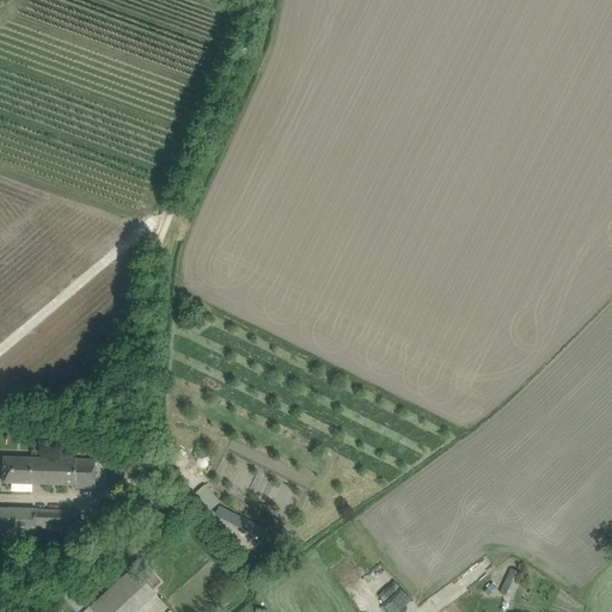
[(69,452),(59,452),(49,451),(49,459),(34,458),(32,484),(75,485),(75,488),(84,488),(96,488),(96,460),(69,459),(69,452)]
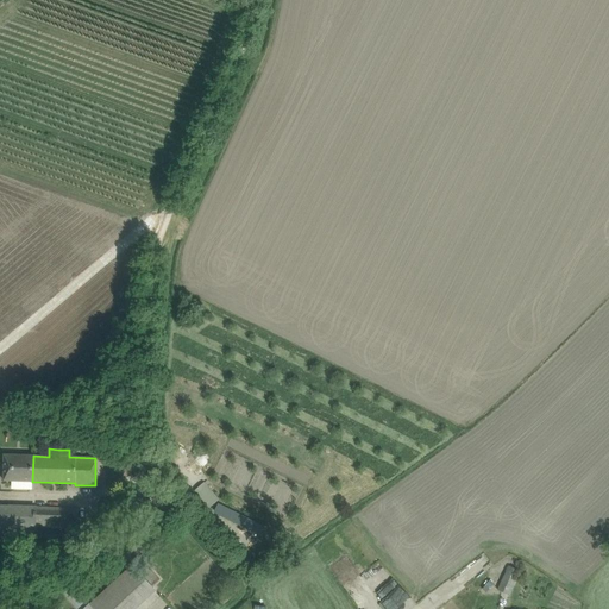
[(32,482),(33,456),(4,456),(4,481),(12,481),(32,482)]
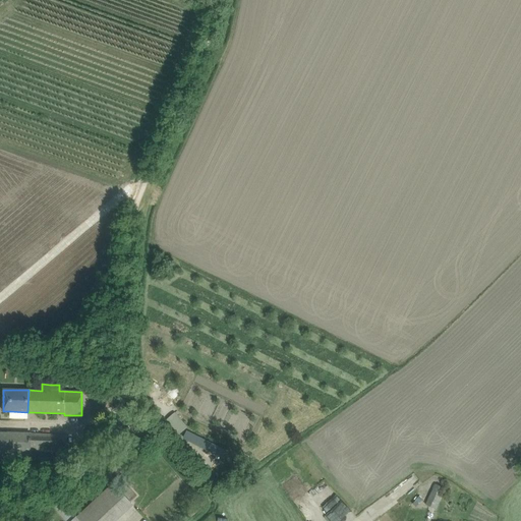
[(175,411),(166,418),(179,435),(188,427),(175,411)]
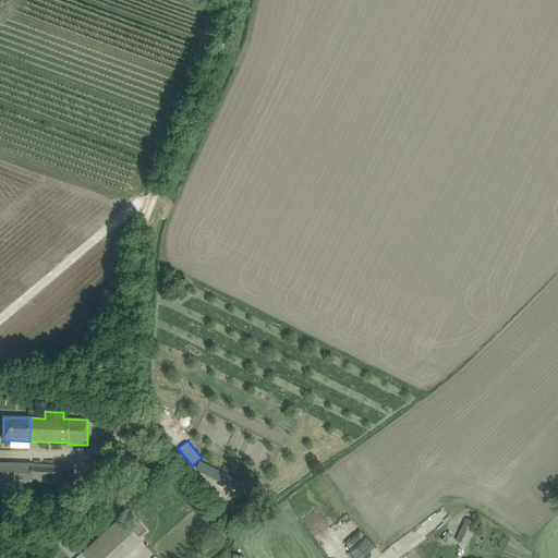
[(26,464),(11,463),(0,463),(0,472),(0,488),(25,490),(26,464)]
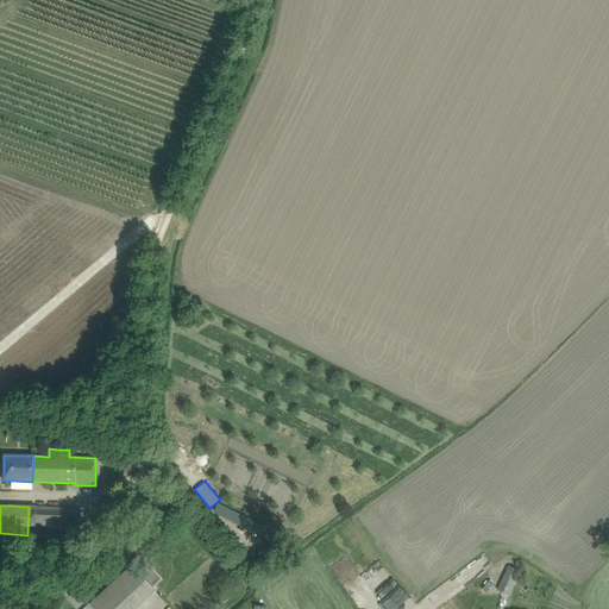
[(36,507),(35,528),(51,529),(52,508),(36,507)]
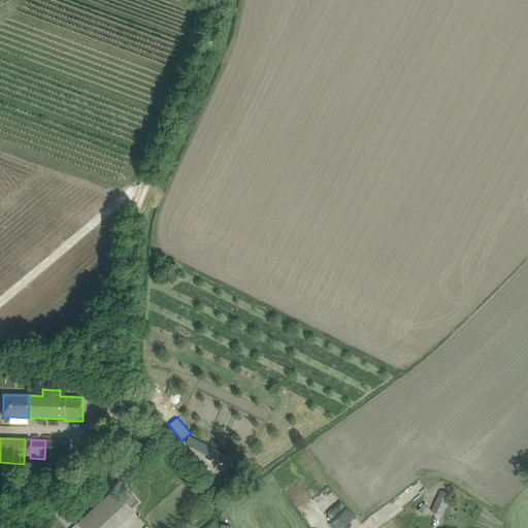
[(58,441),(57,460),(66,460),(67,441),(58,441)]
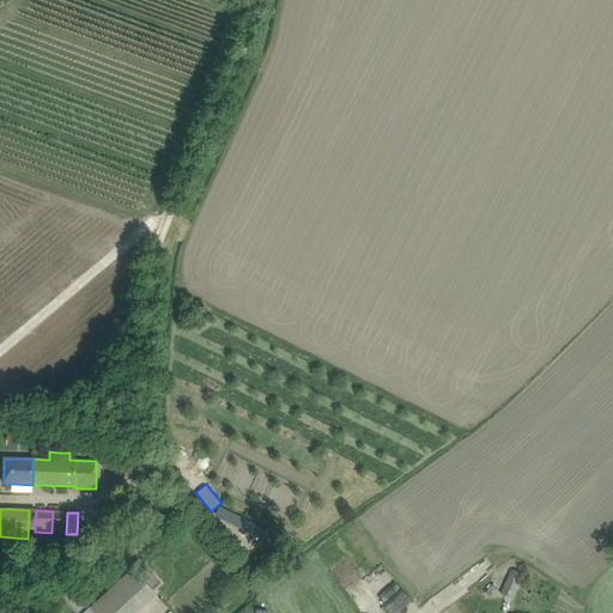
[(133,569),(91,608),(95,612),(137,612),(157,595),(133,569)]
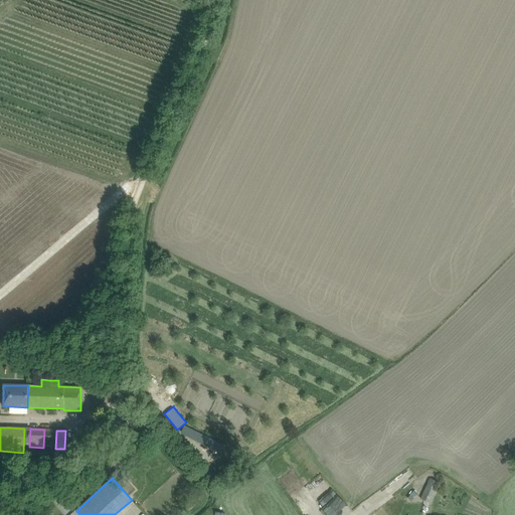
[(430,478),(420,499),(424,500),(431,503),(440,482),(430,478)]
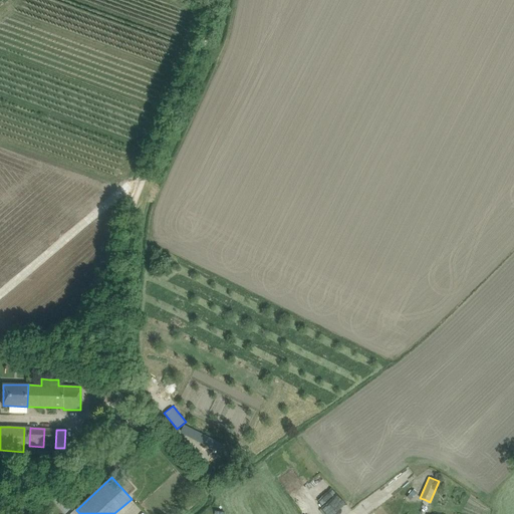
[(413,491),(407,497),(411,500),(417,493),(414,490),(413,491)]
